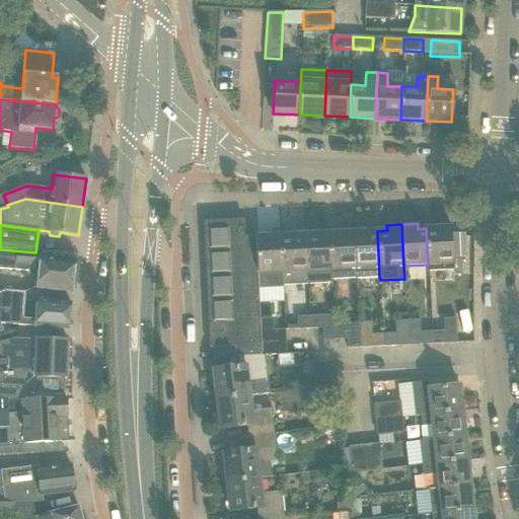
[(262,356),(262,343),(260,320),(258,289),(255,237),(243,237),(242,225),(206,227),(212,359),(235,357),(238,357),(262,356)]
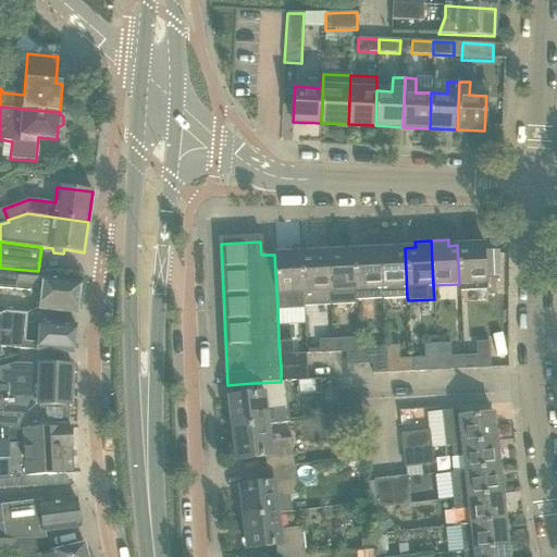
[(382,299),(379,243),(362,244),(363,250),(353,250),(356,300),(382,299)]
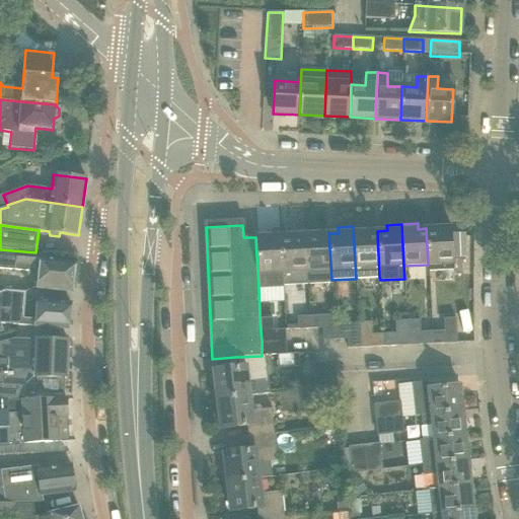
[(369,226),(353,226),(356,279),(379,277),(377,231),(369,231),(369,226)]
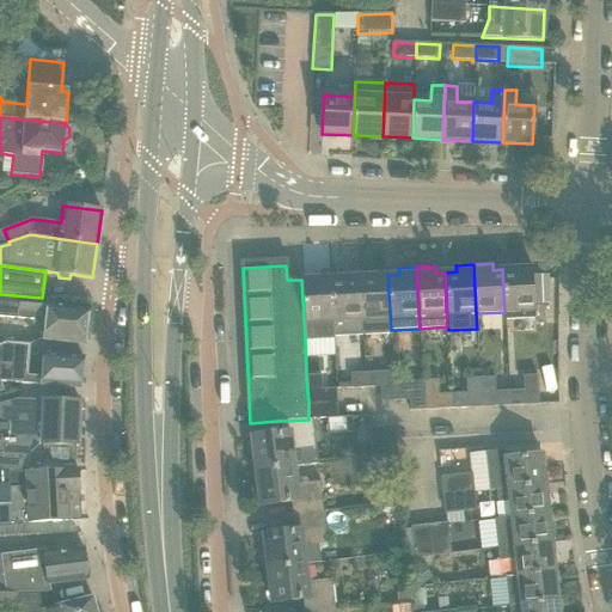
[(505,319),(534,318),(532,268),(502,269),(505,312),(505,319)]
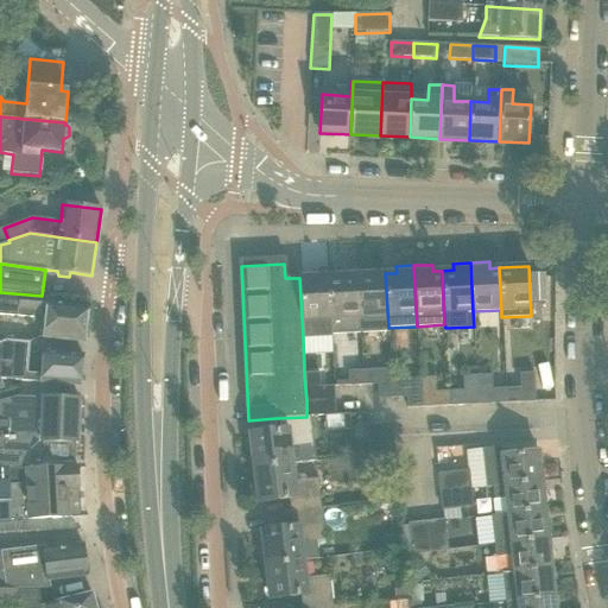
[(388,328),(385,273),(358,274),(360,333),(388,331),(388,328)]
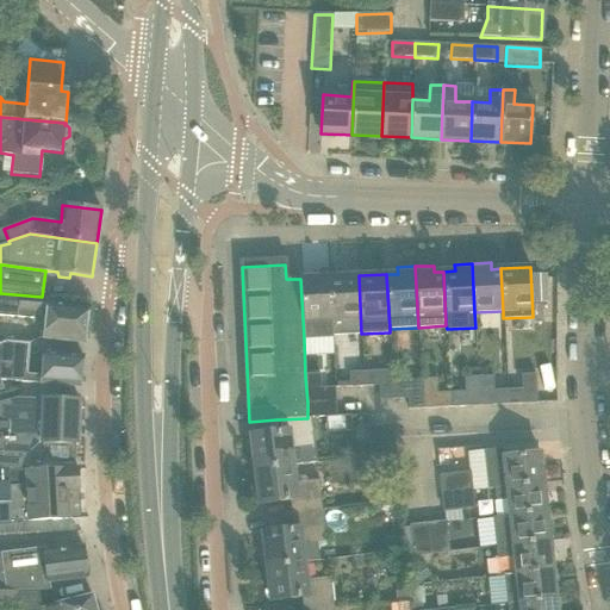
[(546,274),(531,275),(533,303),(548,303),(546,274)]
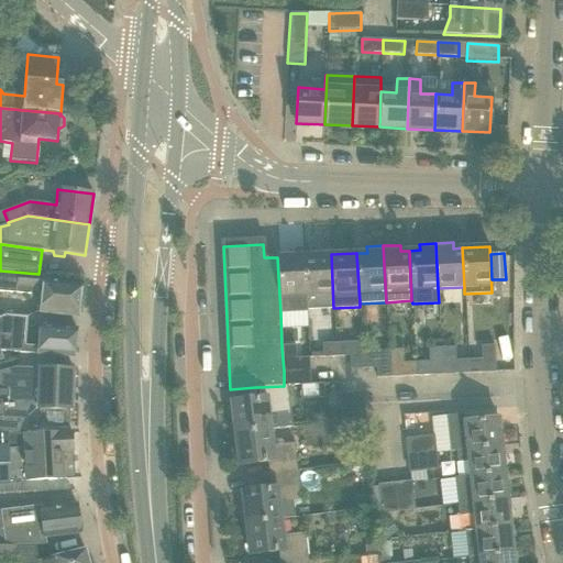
[(333,308),(331,254),(305,255),(307,309),(333,308)]
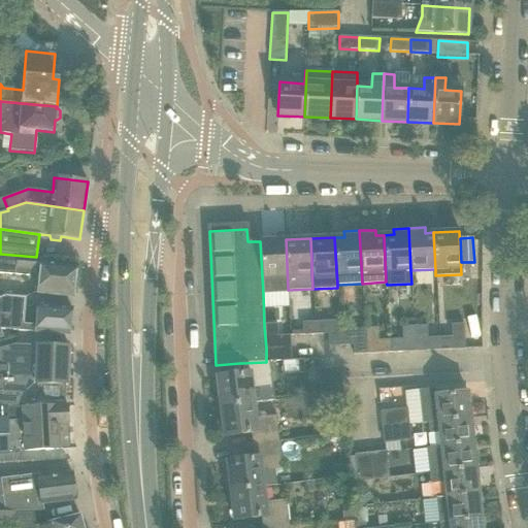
[(288,290),(286,239),(260,241),(263,294),(288,293),(288,290)]
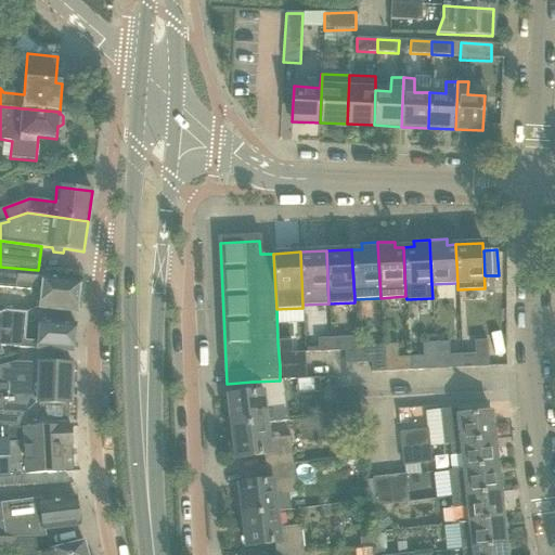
[(38,270),(0,267),(0,292),(14,288),(15,281),(41,284),(39,307),(77,311),(80,281),(43,276),(44,272),(38,270)]
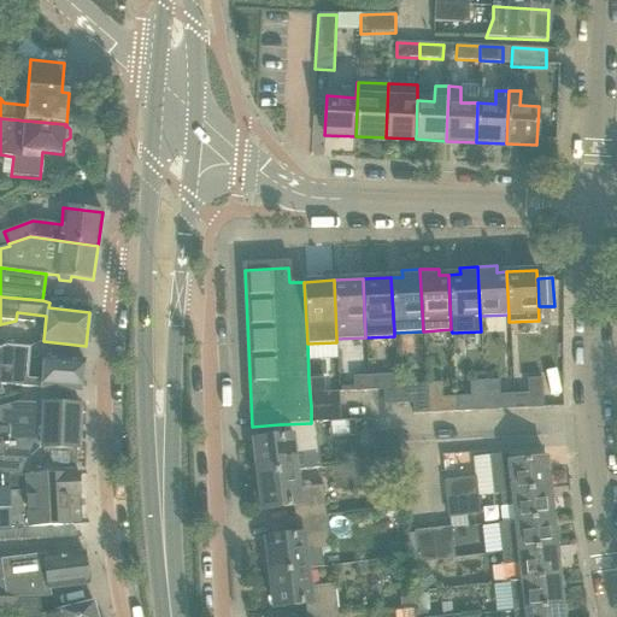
[(0,388),(1,388),(0,386),(0,385),(82,392),(84,362),(43,358),(42,380),(28,378),(30,346),(7,345),(0,346),(0,388)]
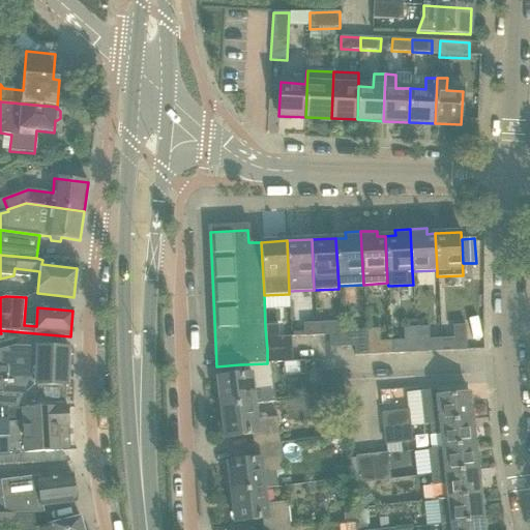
[(340,322),(316,323),(316,335),(328,335),(329,348),(342,347),(341,331),(340,322)]
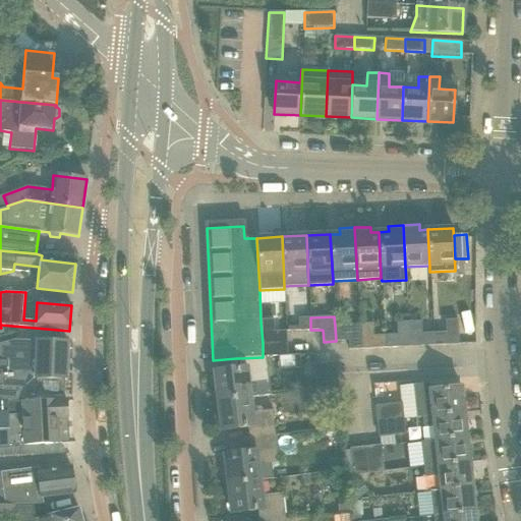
[(310,330),(310,317),(297,319),(298,331),(310,330)]
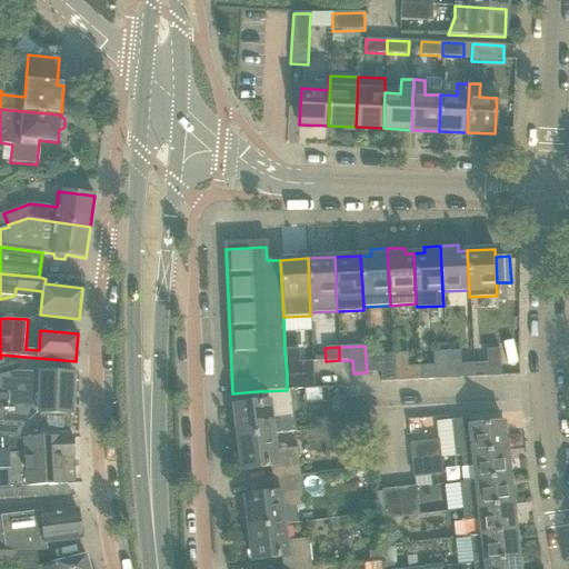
[(472,362),(473,378),(501,376),(500,349),(485,350),(486,362),(472,362)]
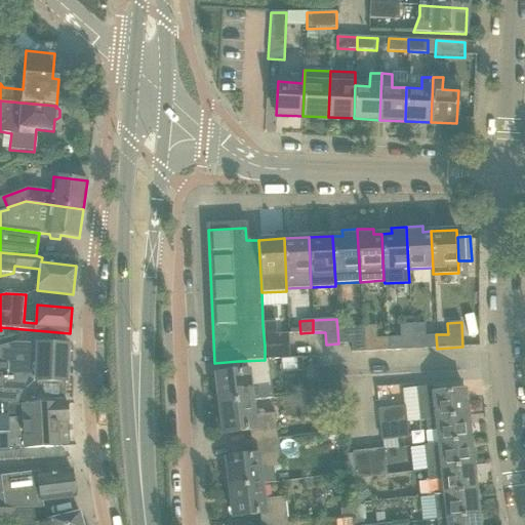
[(265,347),(289,346),(288,333),(276,334),(276,323),(263,324),(265,347)]
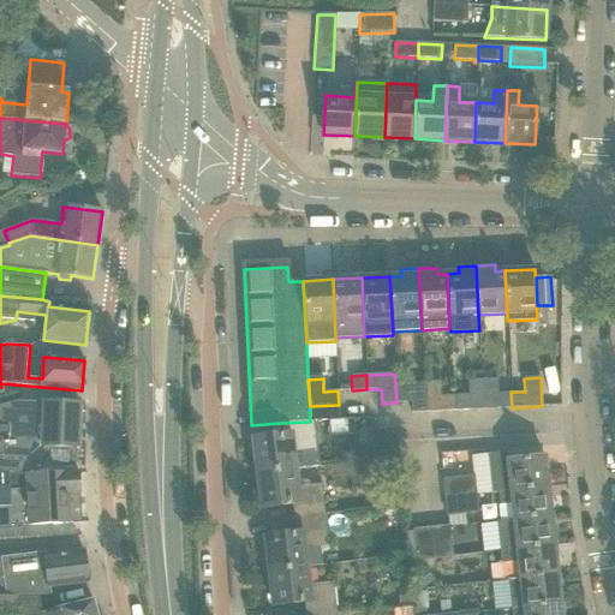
[(483,410),(482,380),(467,381),(467,394),(453,395),(454,411),(483,410)]
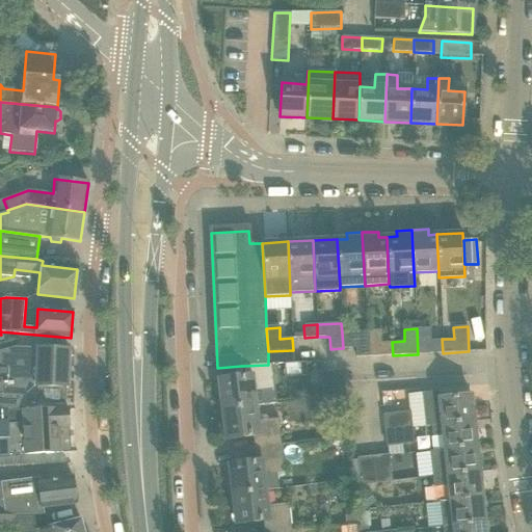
[(429,328),(417,328),(418,354),(443,353),(442,339),(429,340),(429,328)]
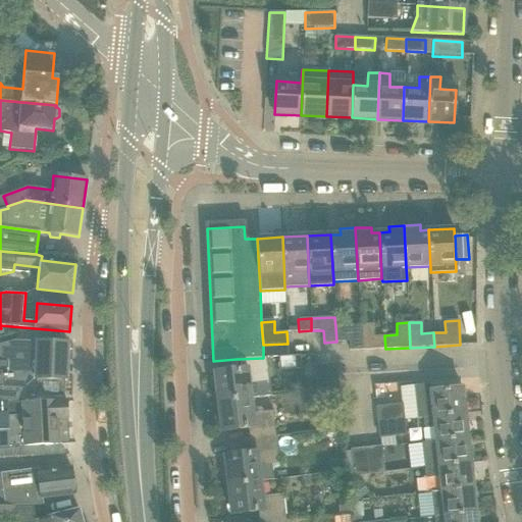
[(385,349),(384,335),(372,335),(372,324),(360,325),(361,350),(385,349)]
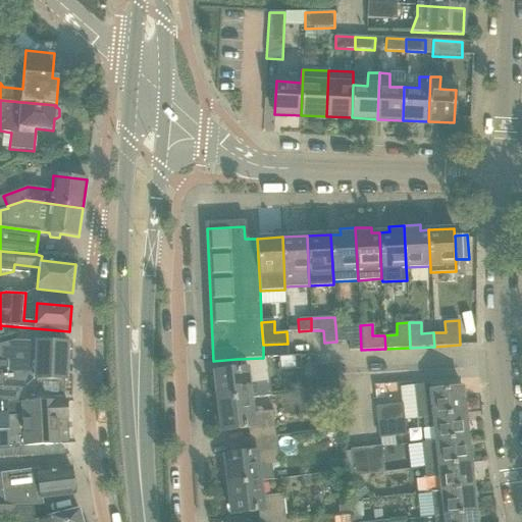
[(361,350),(360,325),(335,326),(336,342),(349,342),(350,351),(361,350)]
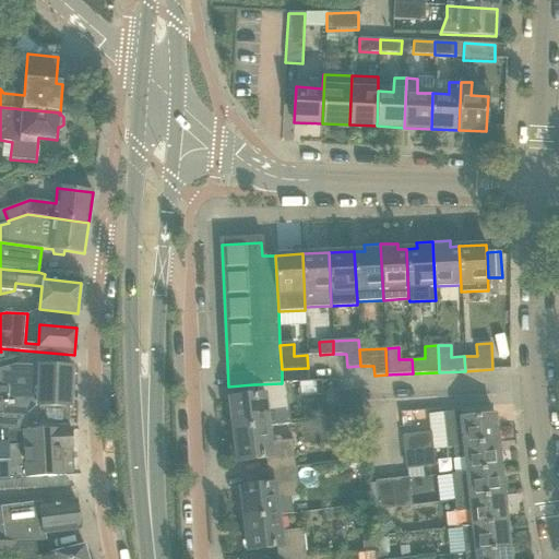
[(0,428),(30,427),(47,426),(69,425),(69,407),(71,407),(73,367),(71,367),(16,365),(0,368),(0,428)]
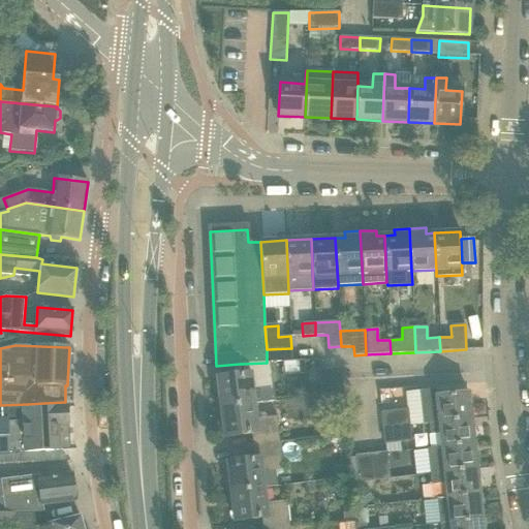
[(291,360),(291,348),(267,349),(267,363),(270,363),(291,362),(291,360)]
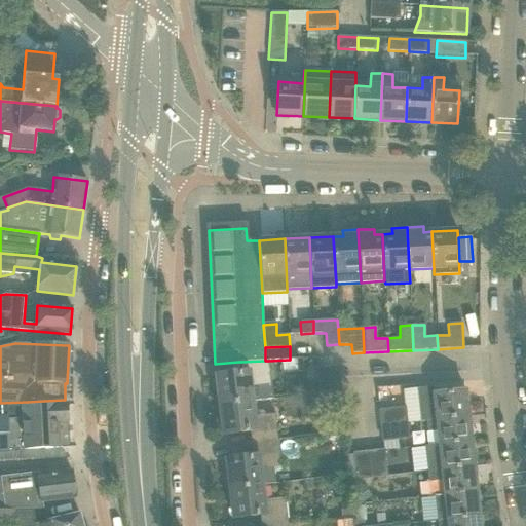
[(265,361),(241,362),(242,372),(216,375),(220,405),(253,401),(251,385),(271,383),(268,361),(265,361)]
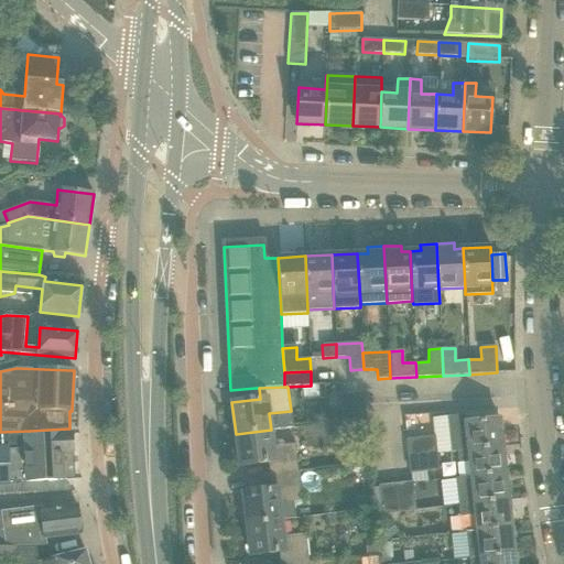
[(365,405),(357,405),(356,392),(339,394),(343,422),(359,420),(366,419),(365,405)]
